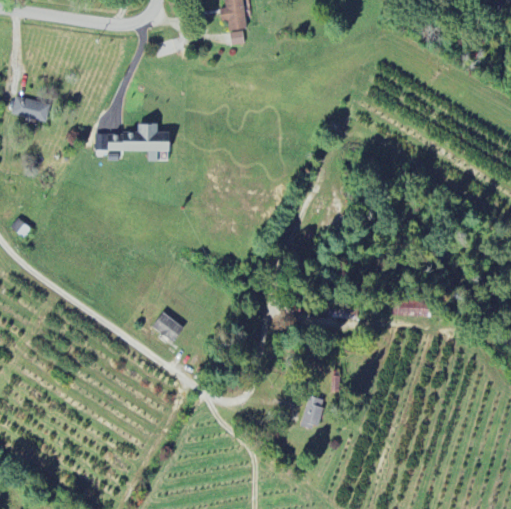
[(223,0),(224,7),(220,7),(220,20),(228,20),(228,29),(244,29),(243,0),(223,0)]
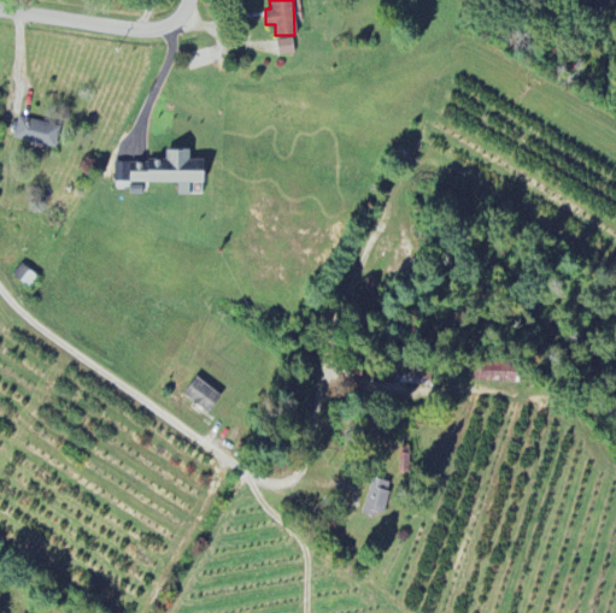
[(276,37),(277,53),(293,52),(292,36),(276,37)]
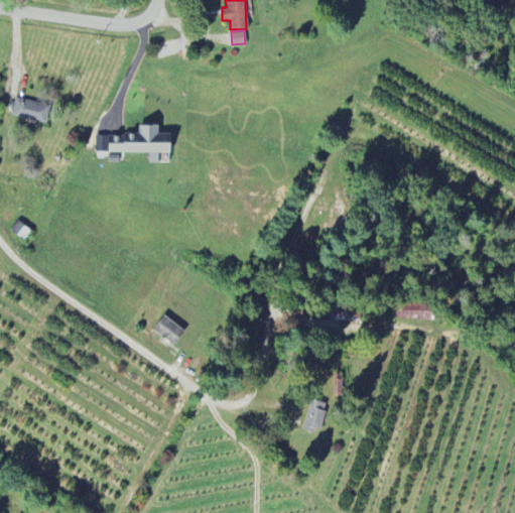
[(11,115),(46,122),(50,104),(14,97),(11,115)]
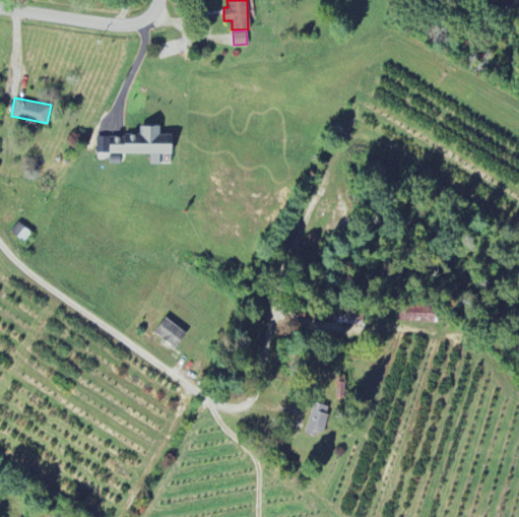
[(96,133),(96,152),(150,152),(150,163),(159,163),(159,152),(173,152),(173,133),(159,133),(159,125),(140,125),(140,133),(96,133)]
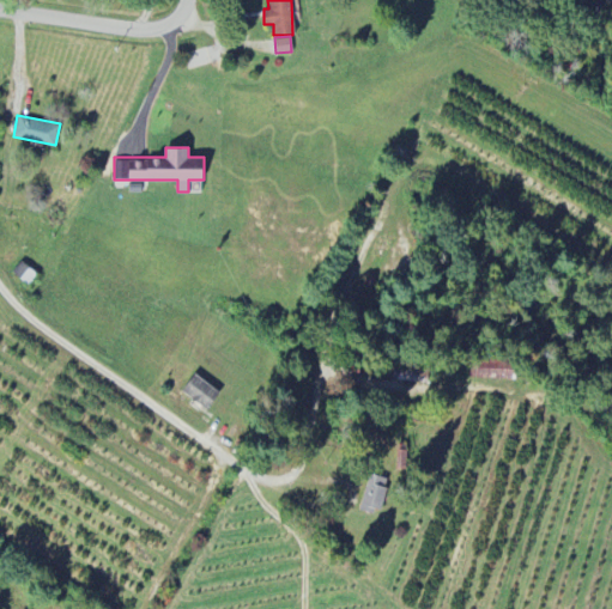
[(28,284),(37,272),(20,259),(12,270),(28,284)]
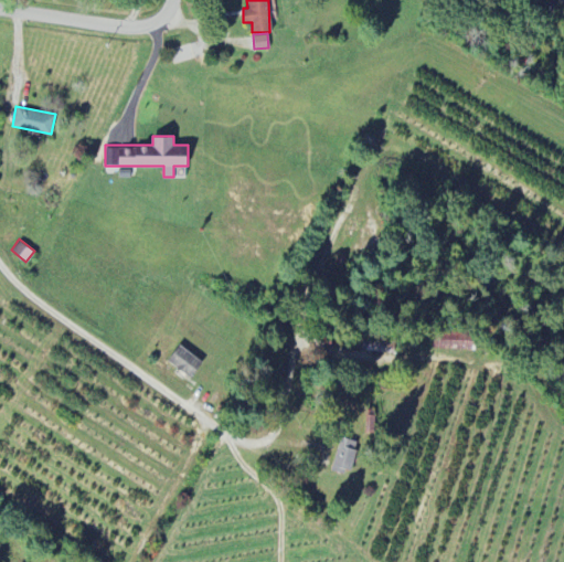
[(475,347),(475,330),(431,331),(431,348),(475,347)]
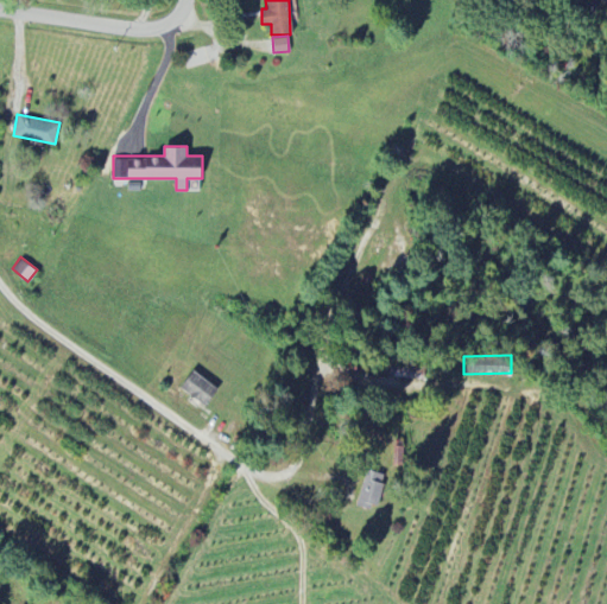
[(179,386),(204,405),(217,388),(193,369),(179,386)]
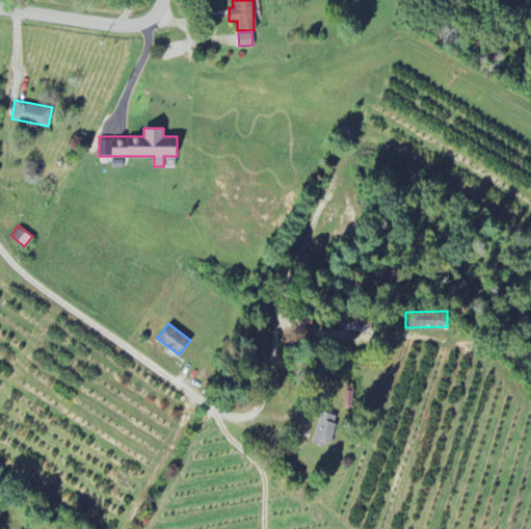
[(330,445),(337,414),(319,411),(313,441),(330,445)]
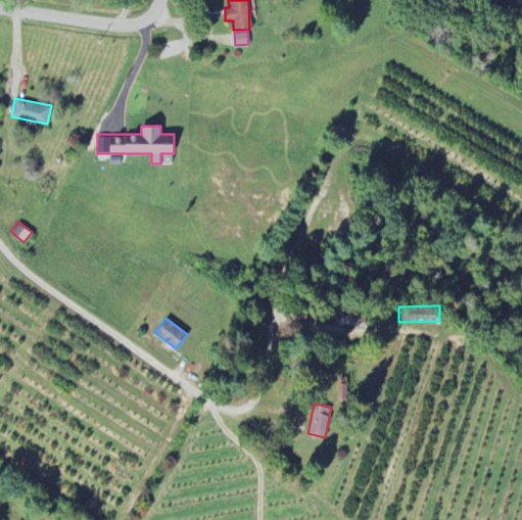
All buildings are outlined.
